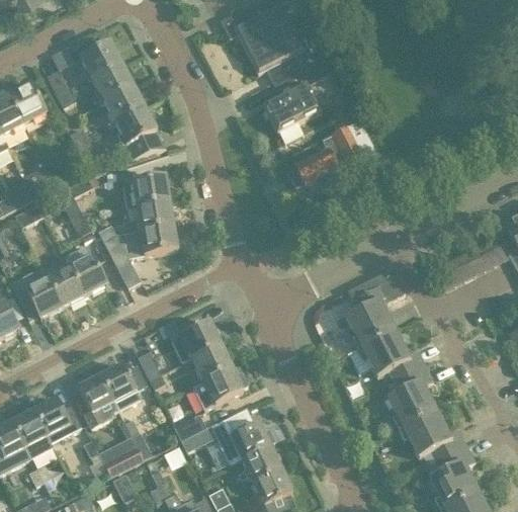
[(273,83),(322,58),(298,13),(288,18),(280,3),(288,0),(260,0),(221,20),(230,38),(238,34),(258,74),(266,70),(273,83)]
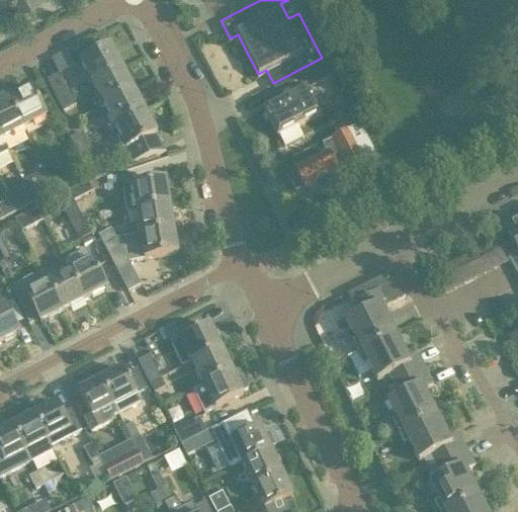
[(91,80),(121,65),(110,43),(80,59),(91,80)]
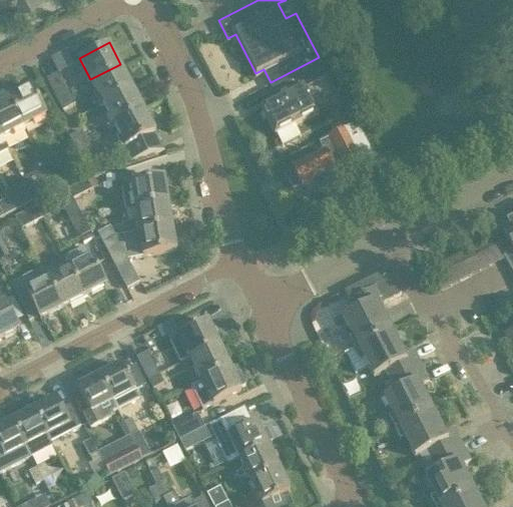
[(319,57),(271,82),(277,94),(262,102),(276,129),(318,107),(306,83),(327,73),(319,57)]
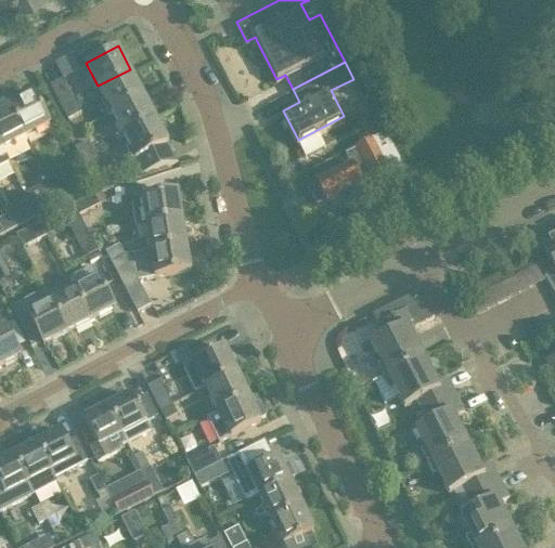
[(142,91),(130,69),(98,86),(110,108),(142,91)]
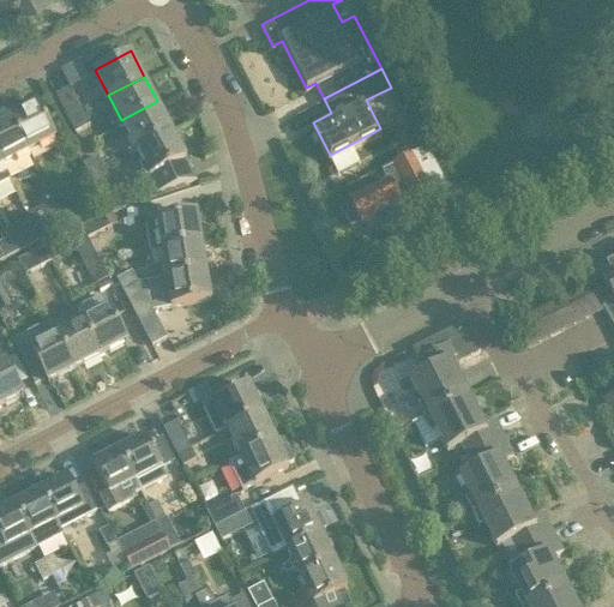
[(68,115),(83,108),(70,83),(55,90),(68,115)]
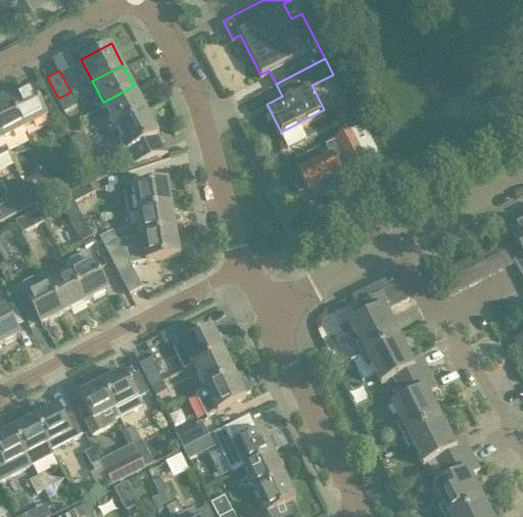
[(146,108),(134,86),(103,102),(115,125),(146,108)]
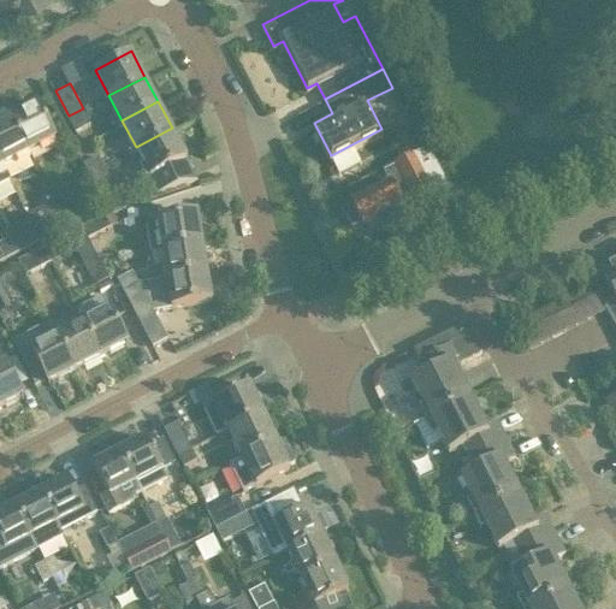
[(39,105),(12,118),(29,149),(54,136),(39,105)]
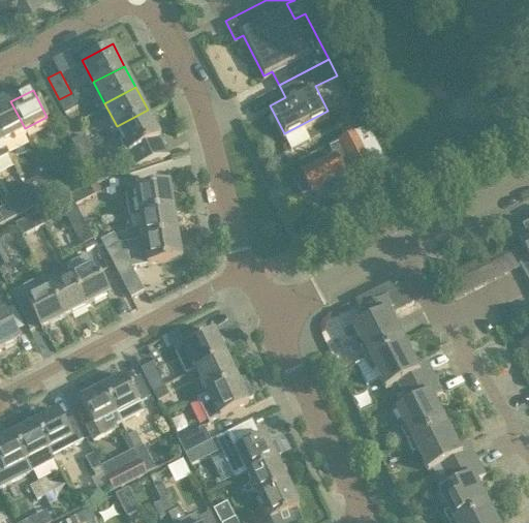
[(71,93),(59,99),(64,111),(78,103),(71,93)]
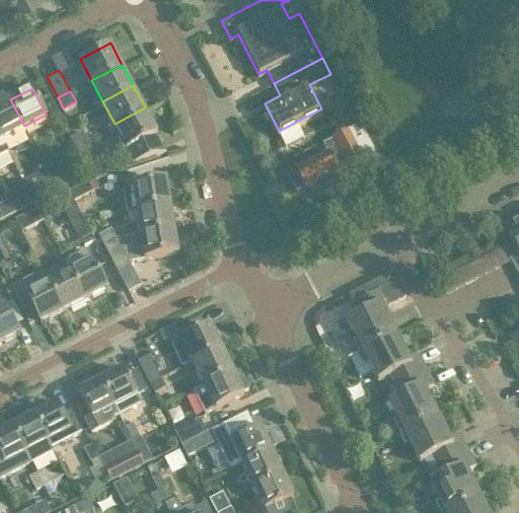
[(24,126),(10,99),(0,104),(0,133),(2,137),(24,126)]
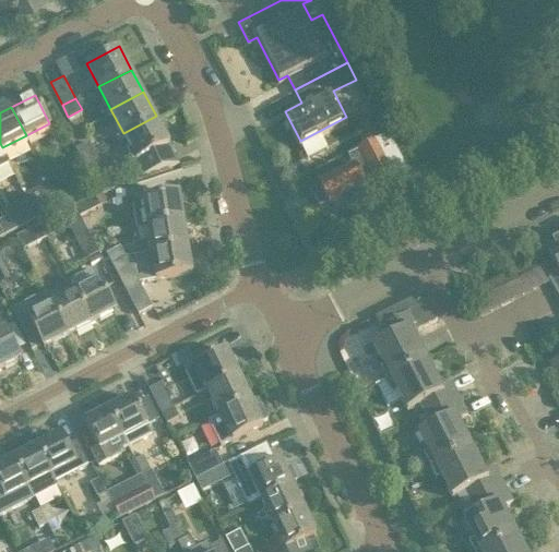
[(156,116),(123,133),(130,145),(126,148),(127,151),(128,150),(132,157),(128,159),(135,175),(143,171),(178,159),(167,140),(168,139),(156,116)]
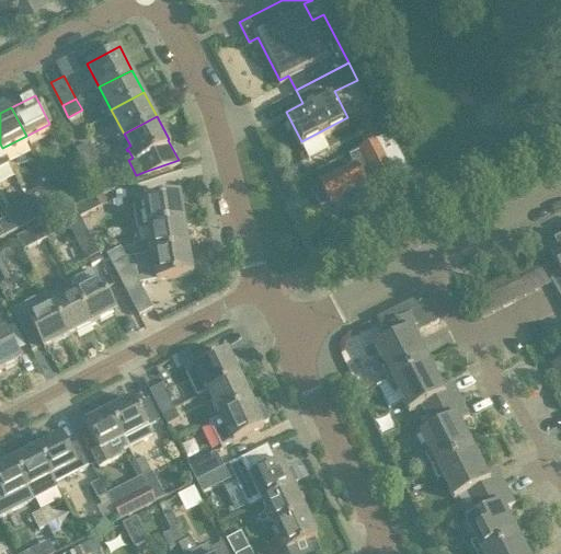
[(321,180),(311,188),(319,204),(331,200),(332,200),(368,182),(368,181),(377,176),(378,177),(395,169),(388,156),(400,149),(390,129),(361,145),(361,146),(350,151),(355,162),(321,180)]
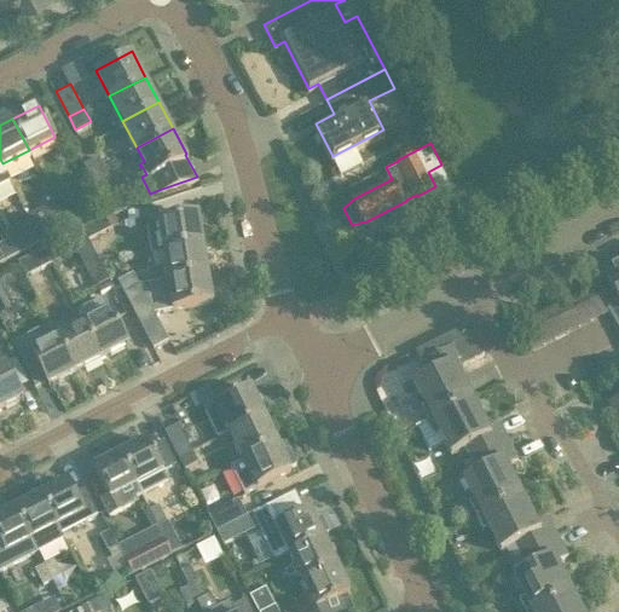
[(90,172),(104,165),(98,153),(84,161),(90,172)]
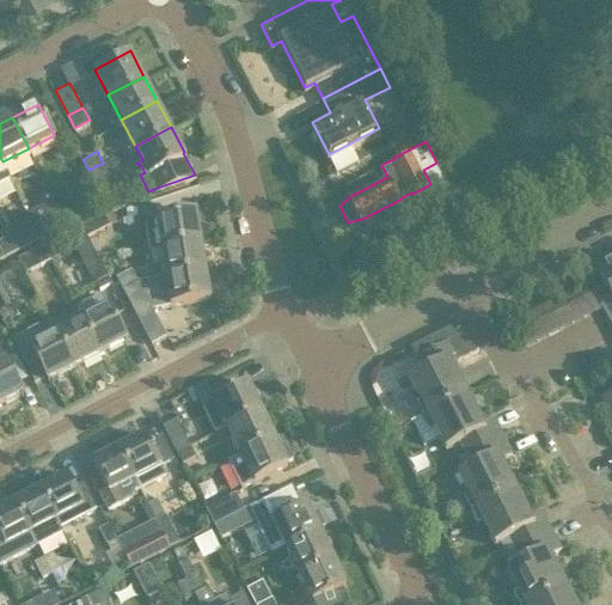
[(109,175),(103,163),(89,170),(95,182),(109,175)]
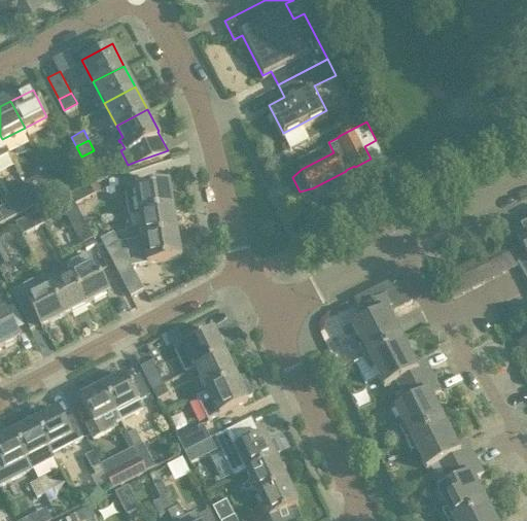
[(64,177),(54,183),(61,196),(69,192),(71,190),(70,190),(64,177)]
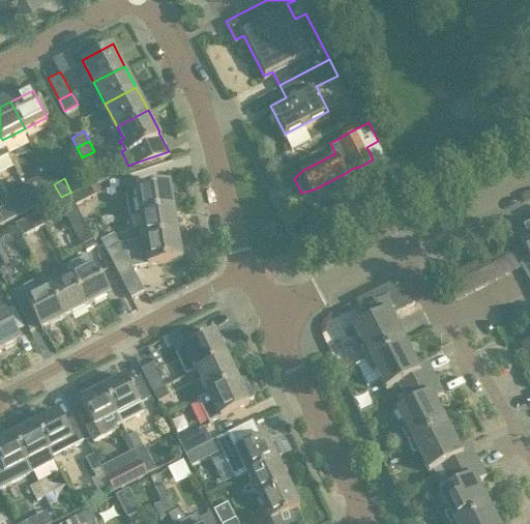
[(96,178),(70,192),(71,192),(69,193),(76,203),(102,188),(96,178)]
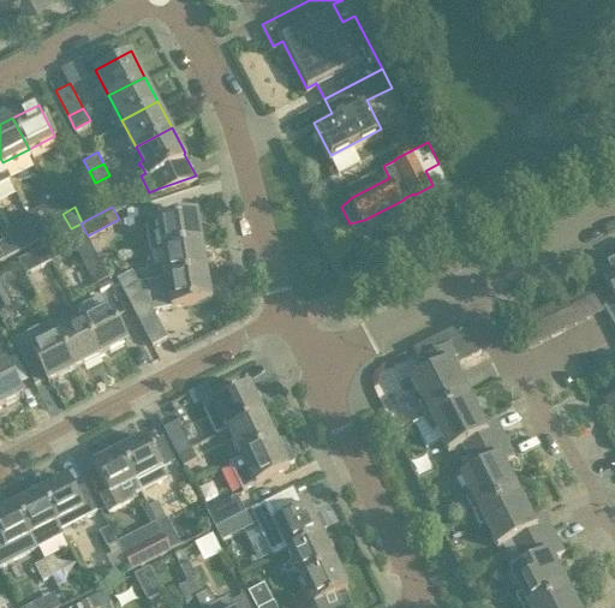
[(71,228),(63,214),(61,214),(59,208),(34,221),(45,242),(49,239),(49,240),(69,231),(69,230),(71,228)]
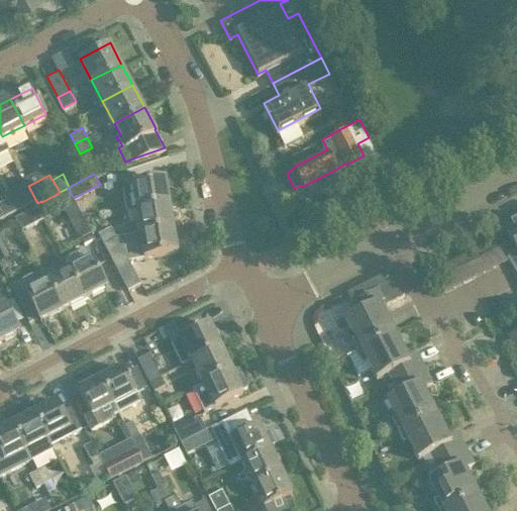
[(127,208),(168,201),(164,177),(122,184),(127,208)]
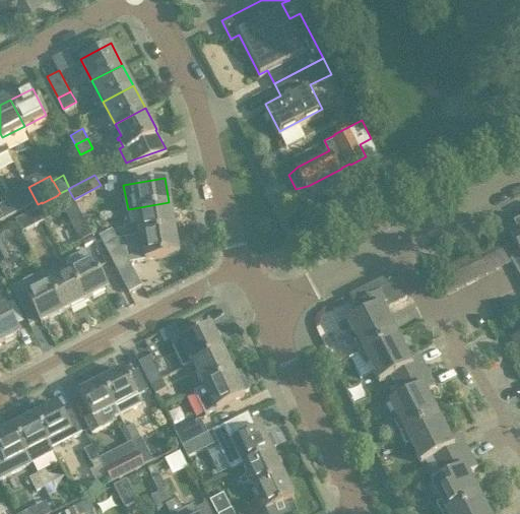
[(28,187),(6,198),(13,211),(34,201),(36,205),(38,204),(28,187)]
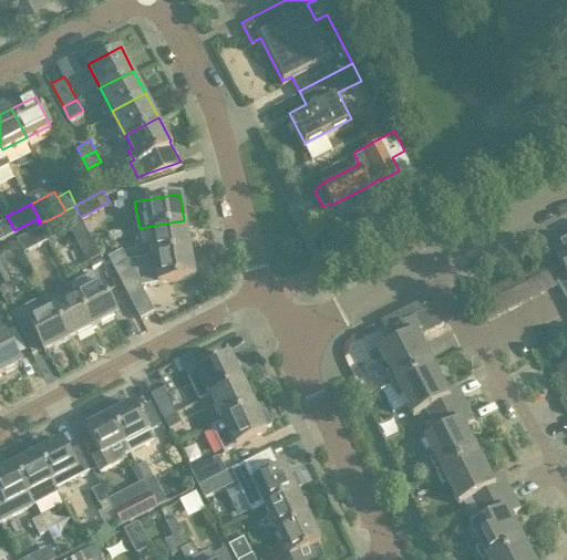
[(74,206),(65,210),(63,211),(63,213),(88,259),(99,253),(81,217),(74,206)]
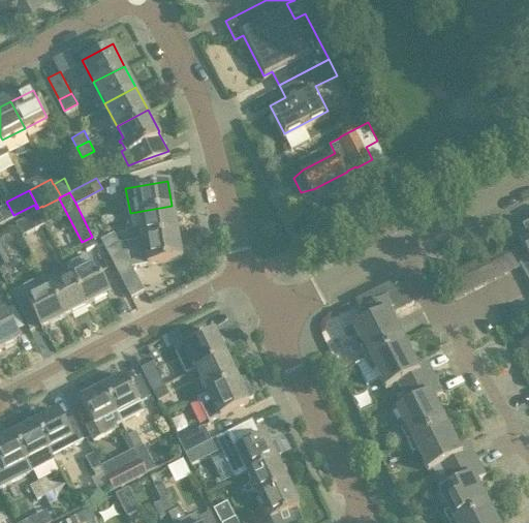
[(0,221),(13,215),(6,202),(0,204),(0,221)]
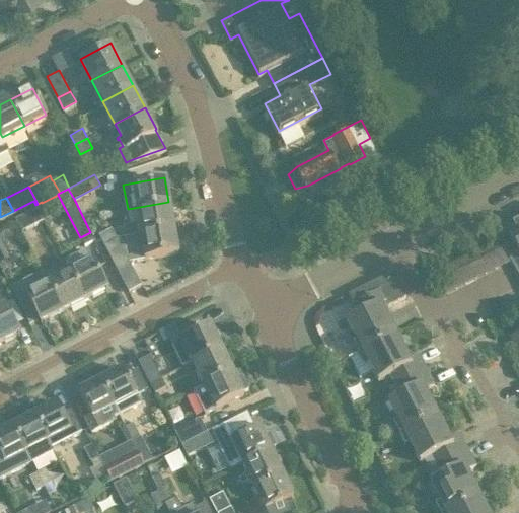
[(38,204),(35,205),(14,216),(21,228),(48,215),(42,203),(42,202),(38,204)]
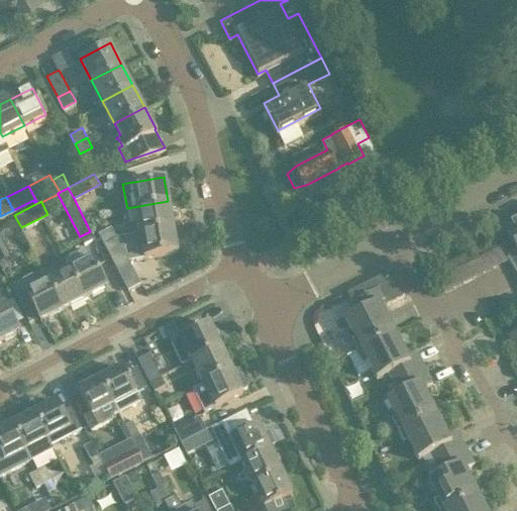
[(168,201),(127,208),(128,218),(136,217),(138,230),(172,225),(168,201)]
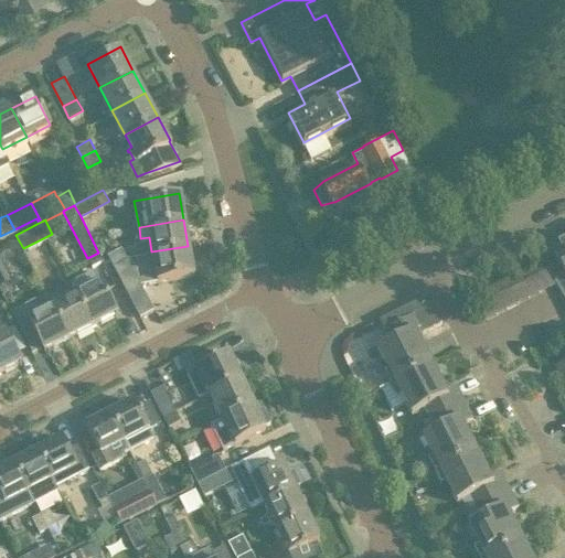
[(564,297),(564,232),(550,240),(564,270),(554,276),(564,297)]
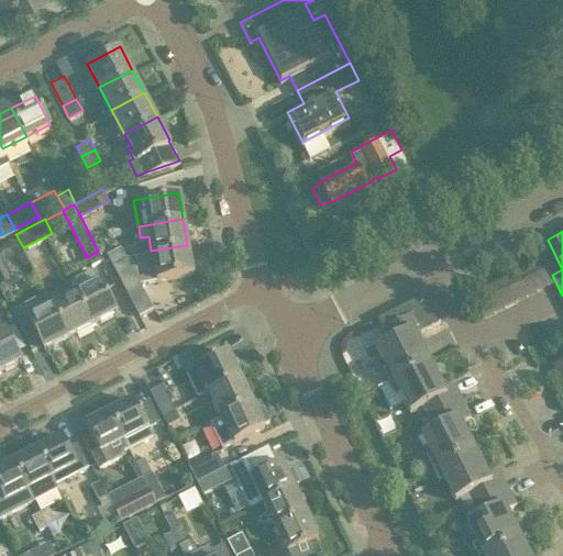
[(112,262),(127,255),(120,244),(107,252),(112,262)]
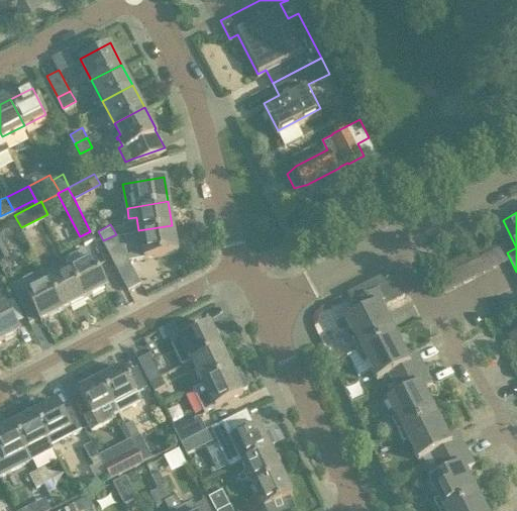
[(116,234),(103,240),(119,271),(131,265),(122,245),(140,242),(142,254),(177,248),(172,225),(138,230),(116,234)]
